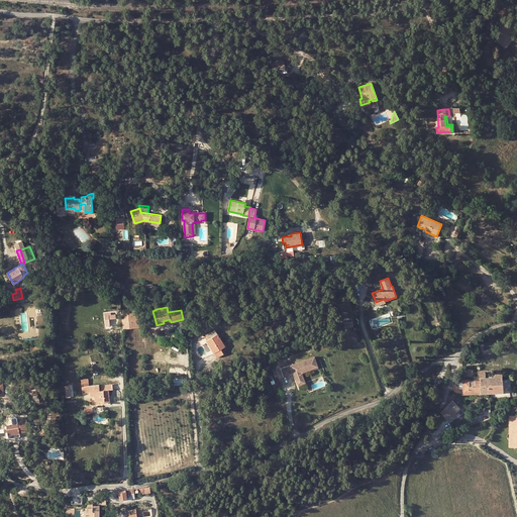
[(122,319),(122,328),(139,327),(137,312),(121,313),(122,319)]
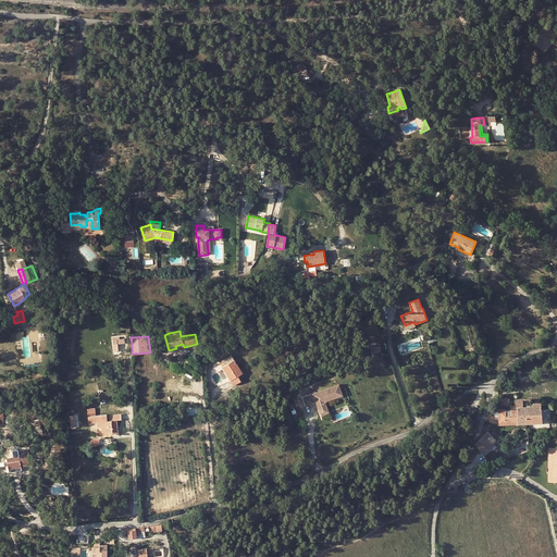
[(124,338),(112,339),(113,351),(118,351),(118,344),(124,343),(124,338)]
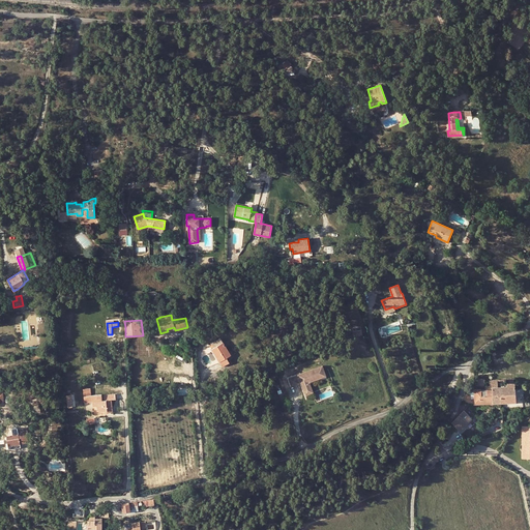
[(214,347),(223,342),(221,337),(211,343),(214,347)]
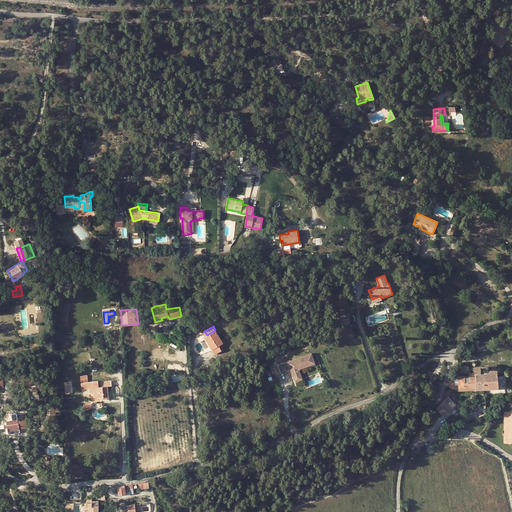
[(219,345),(223,343),(215,330),(207,335),(204,337),(215,354),(221,350),(219,345)]
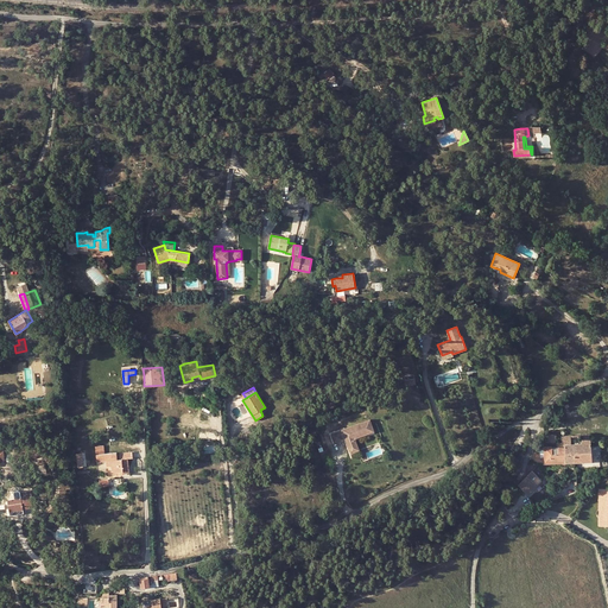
[(354,441),(368,435),(367,434),(373,431),(369,422),(339,432),(330,436),(334,444),(342,442),(342,441),(341,437),(342,436),(343,439),(348,450),(355,448),(353,441),(354,441)]
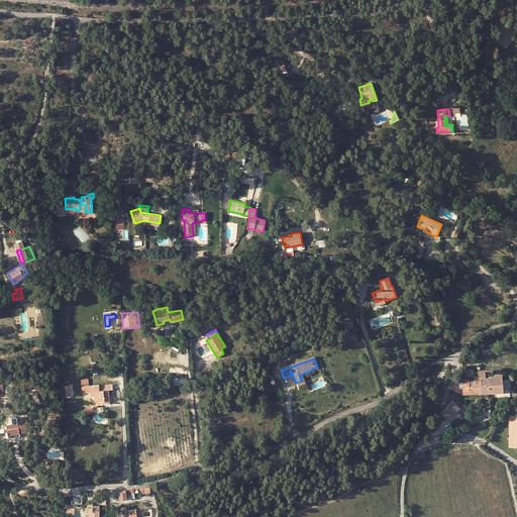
[(496,393),(504,392),(503,377),(502,370),(495,370),(495,371),(495,377),(496,393)]
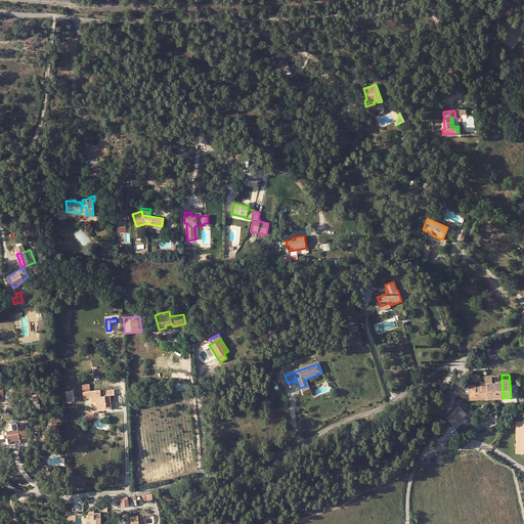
[(484,385),(487,385),(487,383),(492,383),(491,376),(484,377),(484,385)]
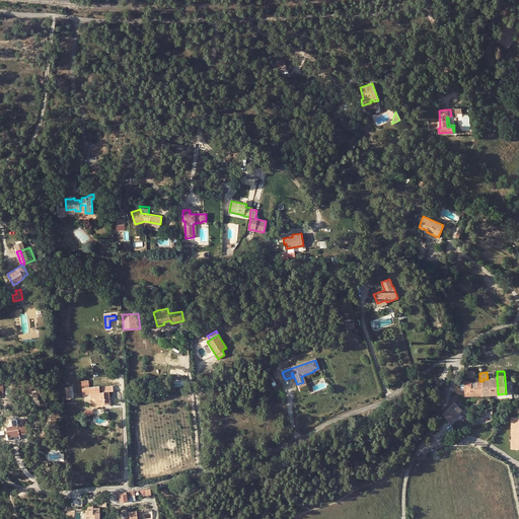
[(303,382),(297,384),(298,387),(305,385),(304,381),(302,376),(301,376),(303,382)]
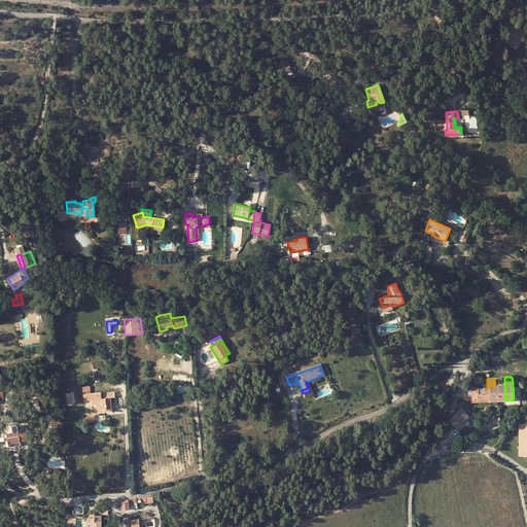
[(490,385),(490,387),(490,400),(498,400),(497,385),(495,385),(490,385)]
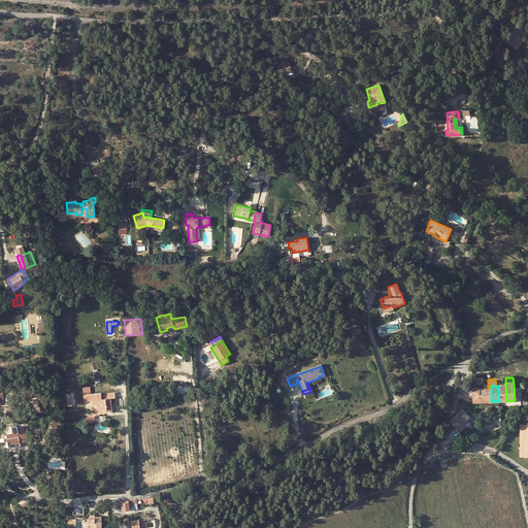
[(104,409),(104,411),(112,410),(110,398),(116,398),(114,392),(103,393),(104,398),(101,399),(101,393),(91,394),(90,387),(83,388),(84,400),(92,400),(92,405),(97,404),(97,409),(104,409)]
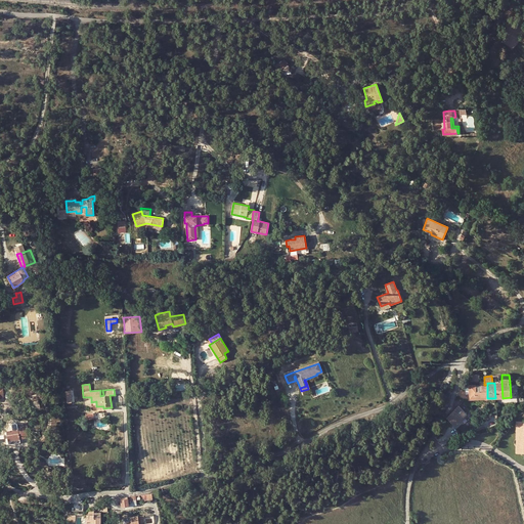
[(469,399),(487,398),(487,385),(484,385),(466,384),(465,390),(469,391),(469,399)]
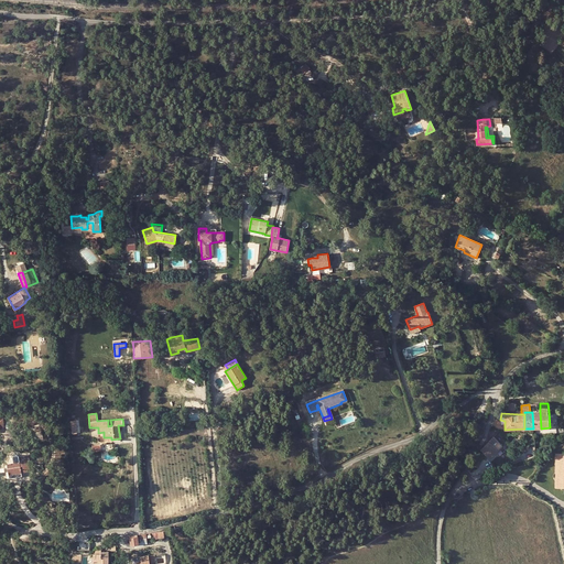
[(494,437),(480,451),(490,459),(502,446),(494,437)]
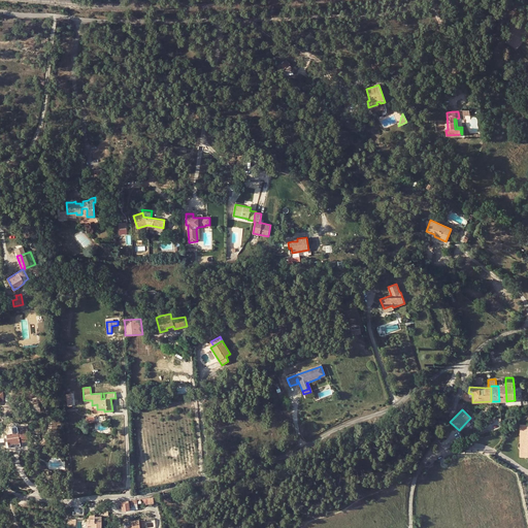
[(20,439),(28,438),(27,431),(28,431),(27,426),(18,427),(17,426),(12,426),(11,428),(12,433),(6,434),(7,443),(15,442),(20,441),(20,439)]
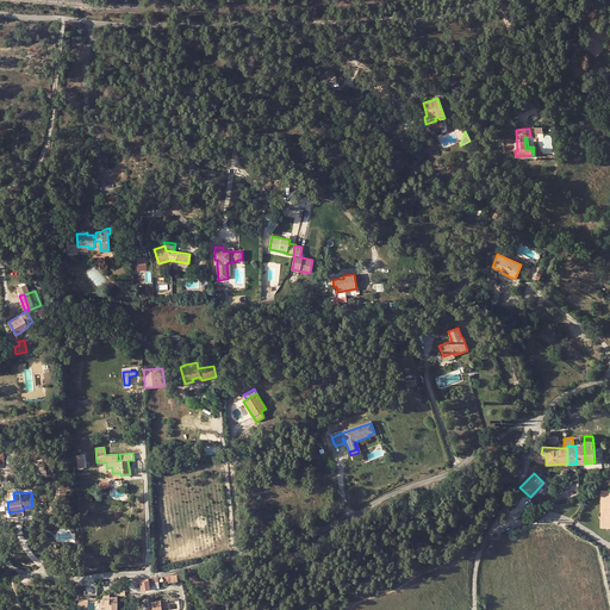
[(307,543),(307,542),(307,541),(306,540),(306,539),(305,539),(304,539),(303,539),(302,539),(300,540),(290,543),(291,548),(299,546),(302,546),(303,546),(304,546),(305,546),(306,545),(307,543)]
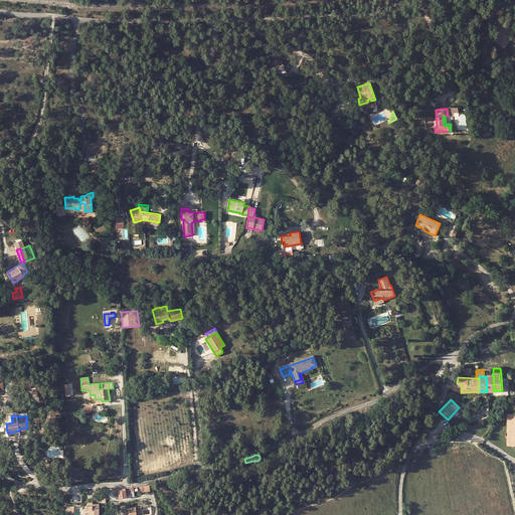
[(134,495),(133,487),(129,487),(126,488),(127,496),(134,495)]
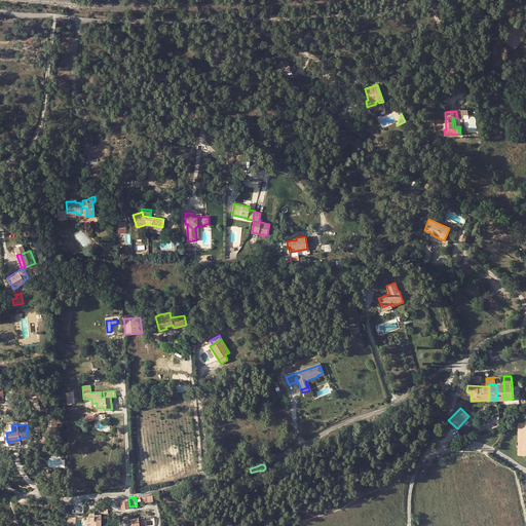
[(129,506),(128,498),(120,499),(122,509),(129,508),(129,506)]
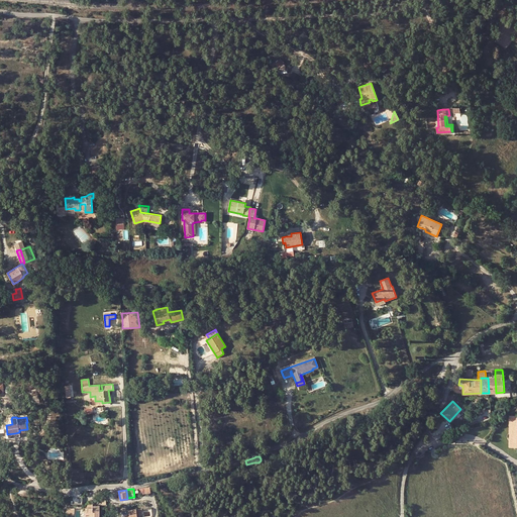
[(99,516),(99,506),(92,506),(92,504),(87,504),(87,506),(85,506),(85,516),(99,516)]
